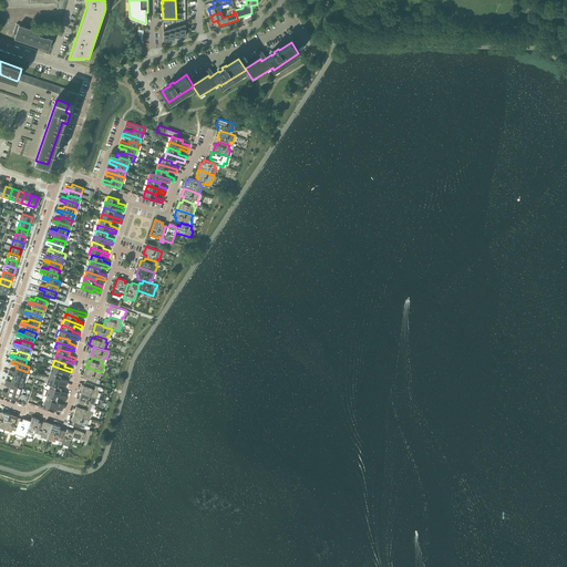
[(52,366),(51,372),(62,375),(62,373),(70,375),(71,372),(52,366)]
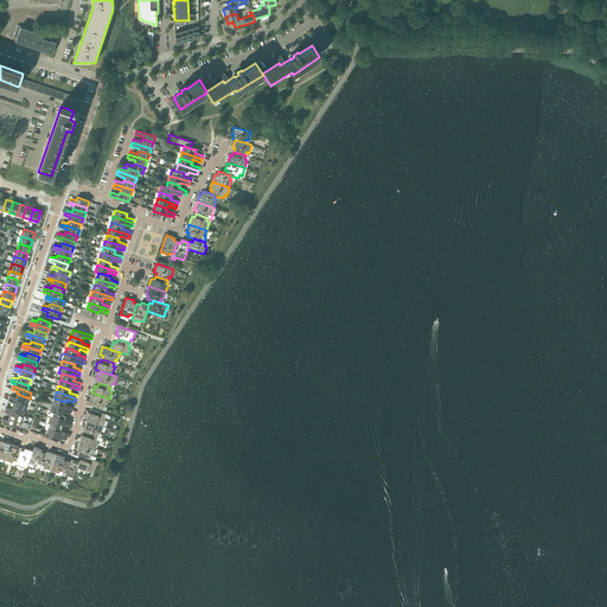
[(109,398),(91,393),(89,401),(93,402),(91,406),(103,409),(104,406),(106,407),(109,398)]
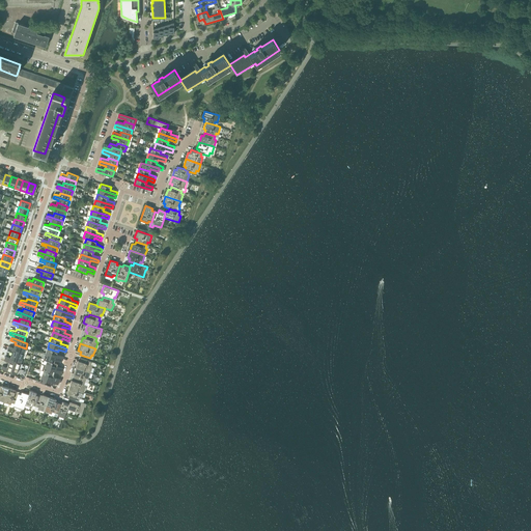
[(9,345),(8,348),(24,354),(26,348),(15,344),(14,347),(9,345)]
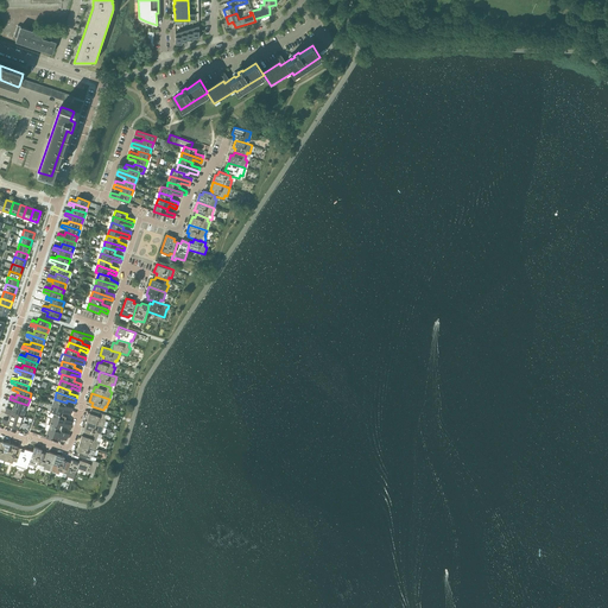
[(14,403),(13,406),(25,410),(27,405),(10,399),(8,401),(14,403)]
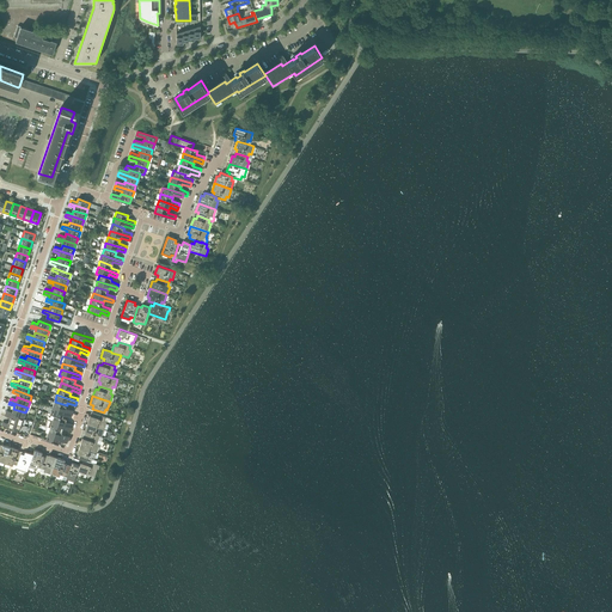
[(55,402),(53,408),(73,414),(73,410),(66,408),(67,405),(55,402)]
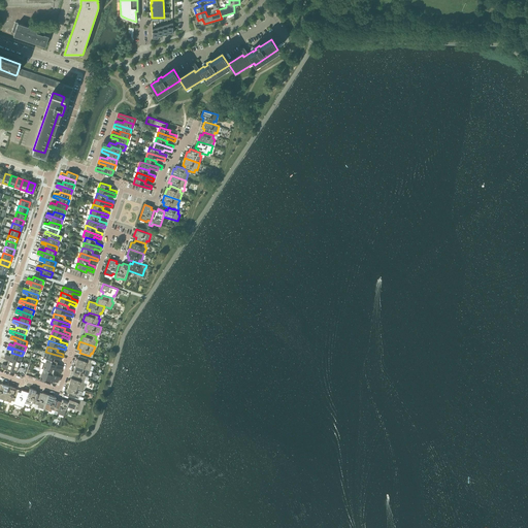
[(43,357),(46,358),(54,360),(55,358),(62,360),(63,357),(45,352),(43,357)]
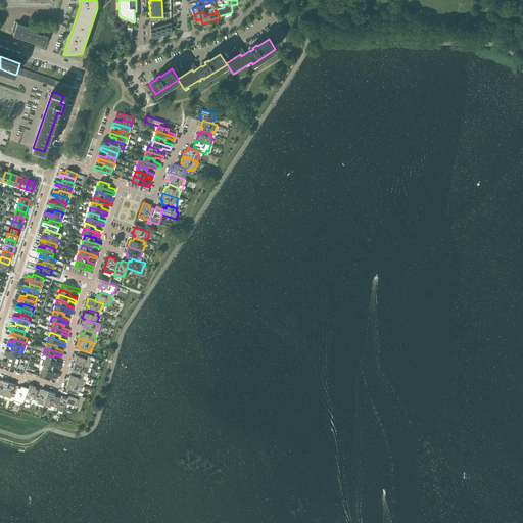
[(5,350),(5,352),(20,358),(21,352),(11,349),(10,352),(5,350)]
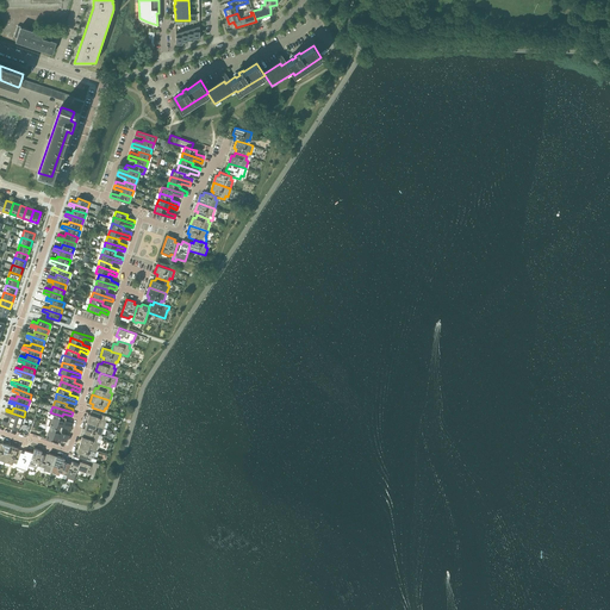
[(11,416),(10,419),(22,423),(24,417),(6,411),(5,415),(11,416)]
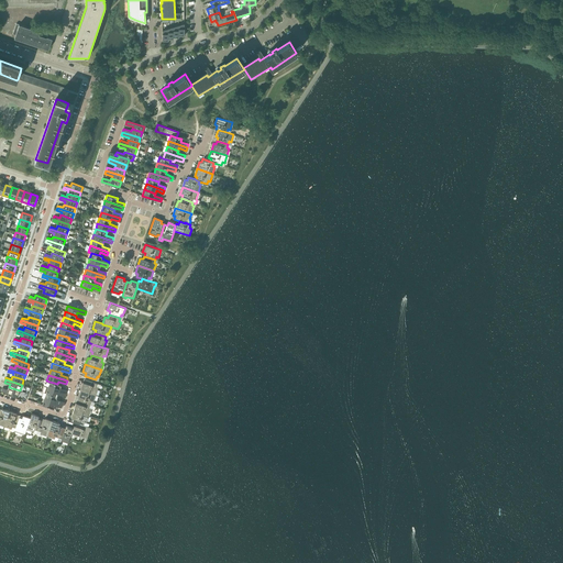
[(83,382),(80,389),(96,395),(99,387),(97,387),(98,384),(87,379),(86,383),(83,382)]
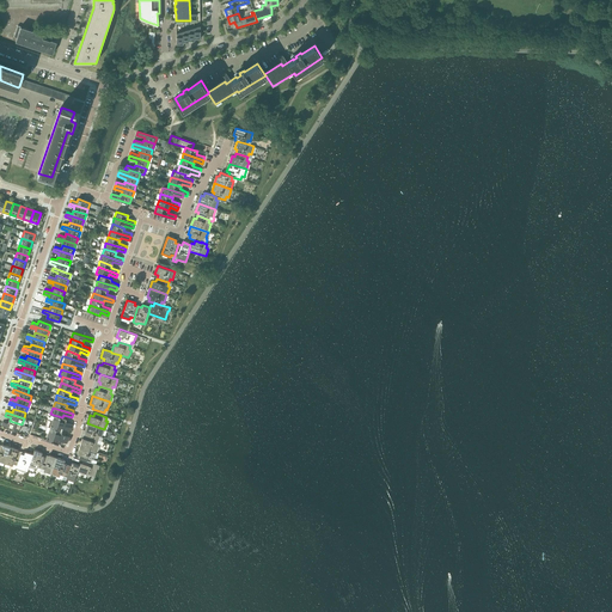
[(54,415),(53,421),(72,428),(73,424),(66,422),(67,418),(62,417),(54,415)]
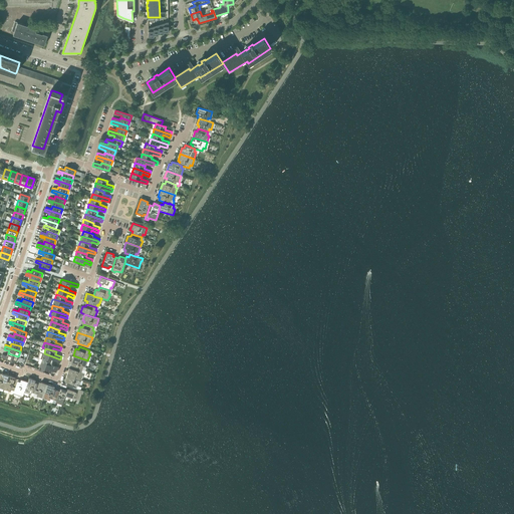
[(18,356),(8,353),(7,355),(2,354),(1,356),(16,361),(18,356)]
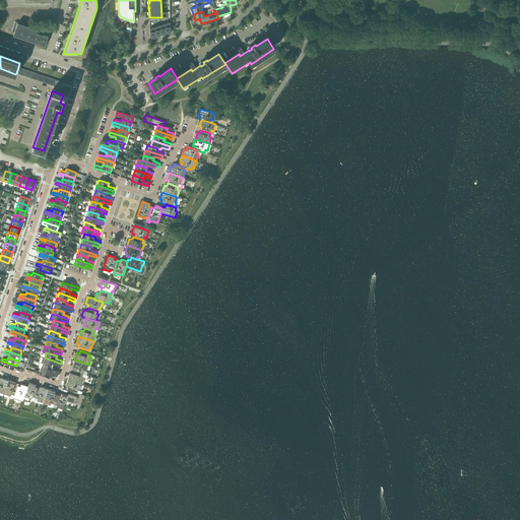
[(42,363),(43,363),(53,367),(54,364),(61,367),(61,364),(45,358),(43,358),(42,363)]
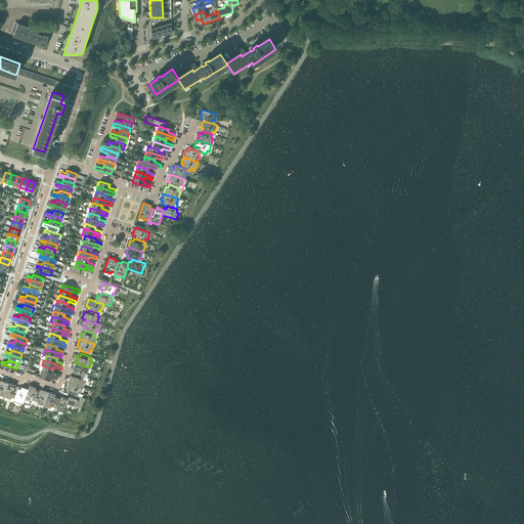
[(75,370),(74,373),(84,377),(85,374),(87,375),(89,367),(75,362),(73,369),(75,370)]
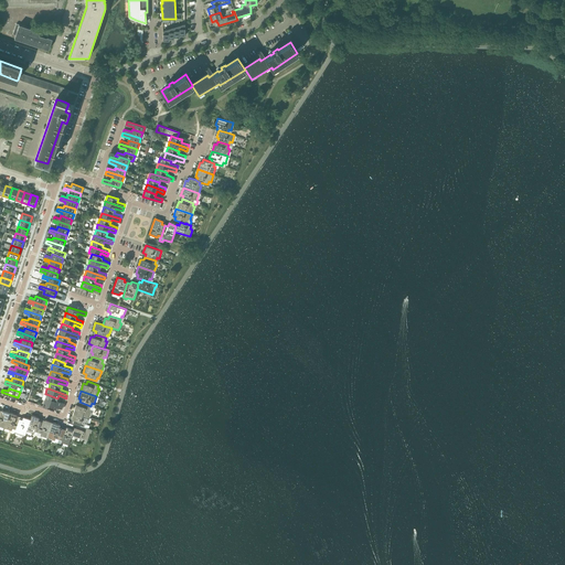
[(46,394),(44,400),(63,406),(64,403),(56,401),(57,398),(46,394)]
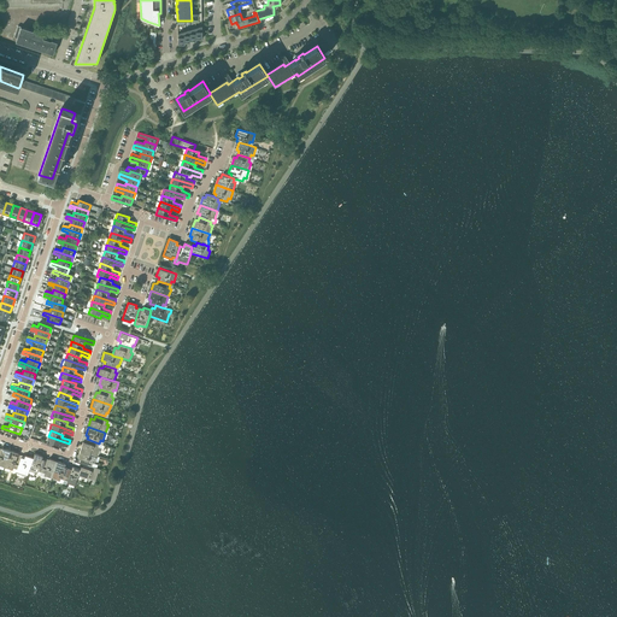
[(69,444),(48,436),(47,444),(59,447),(59,445),(68,447),(69,444)]
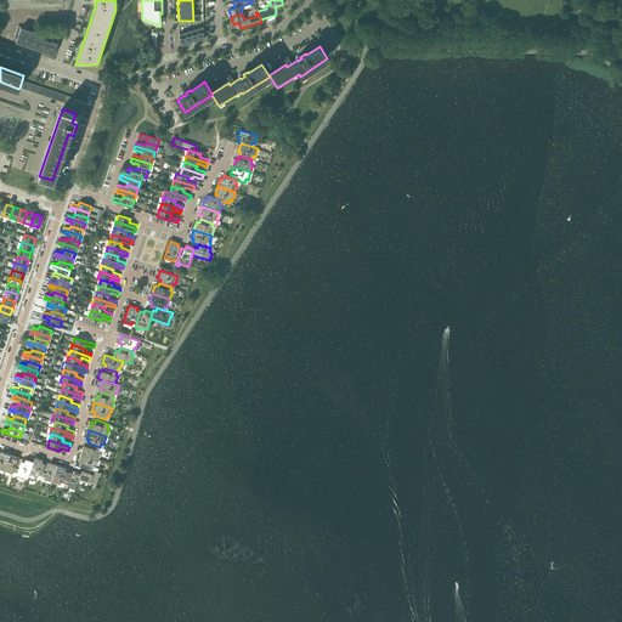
[(84,445),(82,453),(99,459),(101,451),(99,451),(100,447),(88,442),(86,446),(84,445)]
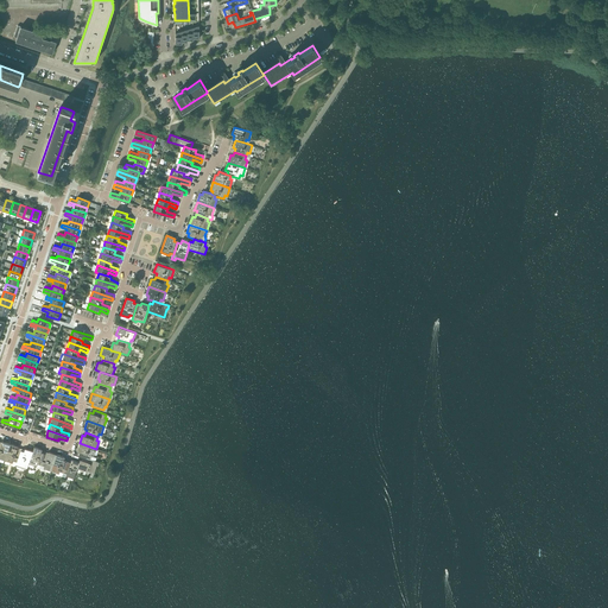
[(0,458),(5,461),(11,443),(2,441),(1,444),(0,443),(0,458)]
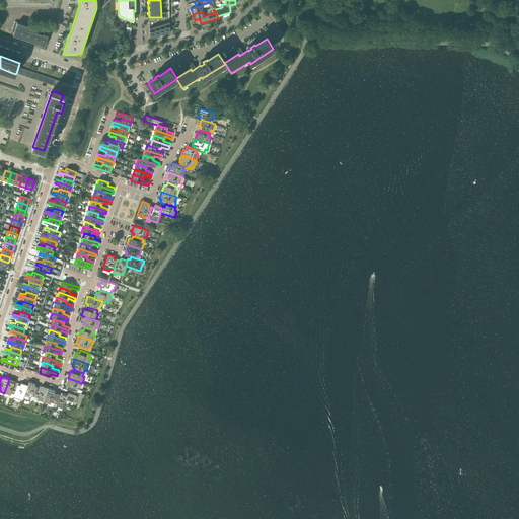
[(11,393),(14,394),(17,384),(15,383),(15,381),(9,378),(4,393),(11,395),(11,393)]
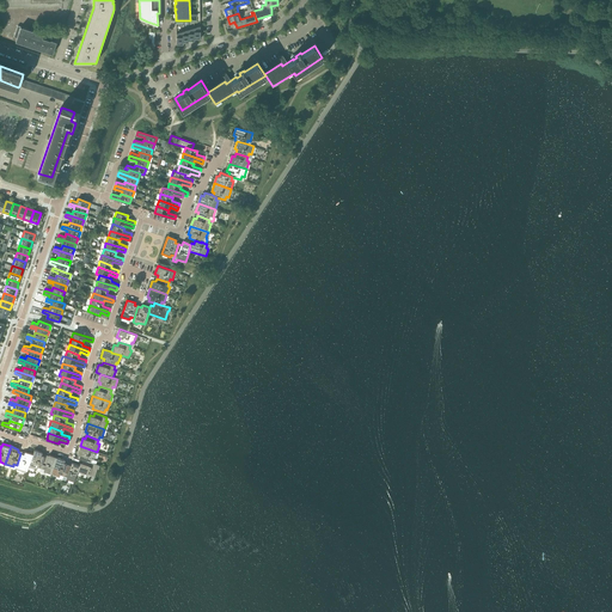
[(79,458),(85,460),(91,463),(92,459),(95,460),(97,452),(80,446),(78,454),(80,456),(79,458)]
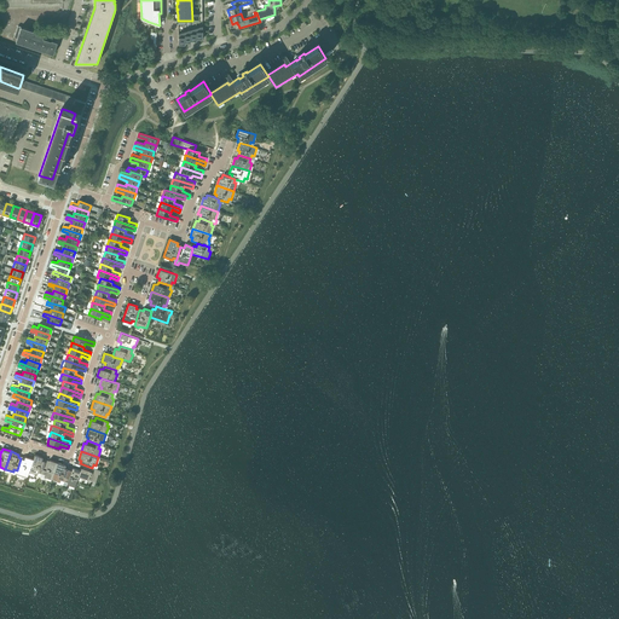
[(38,473),(41,474),(46,462),(42,461),(44,457),(35,455),(34,460),(29,472),(38,475),(38,473)]
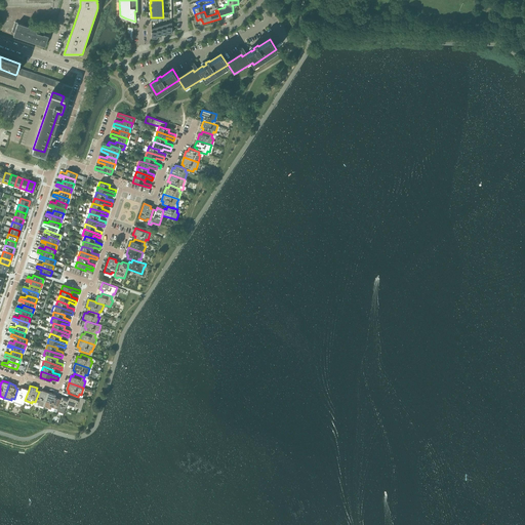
[(24,404),(25,400),(29,390),(22,388),(21,390),(17,389),(14,399),(13,401),(24,404)]
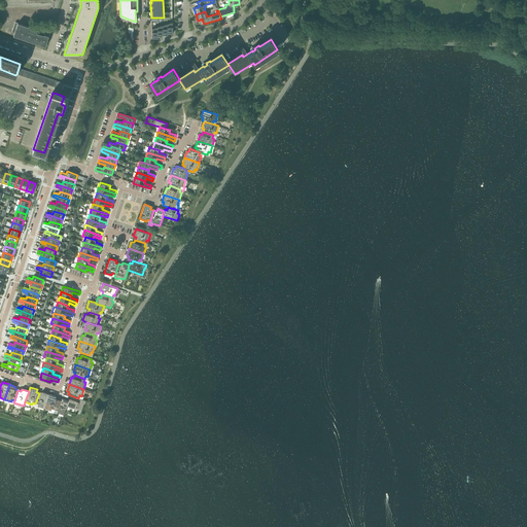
[(37,406),(44,409),(49,393),(42,391),(41,394),(39,393),(35,403),(38,405),(37,406)]
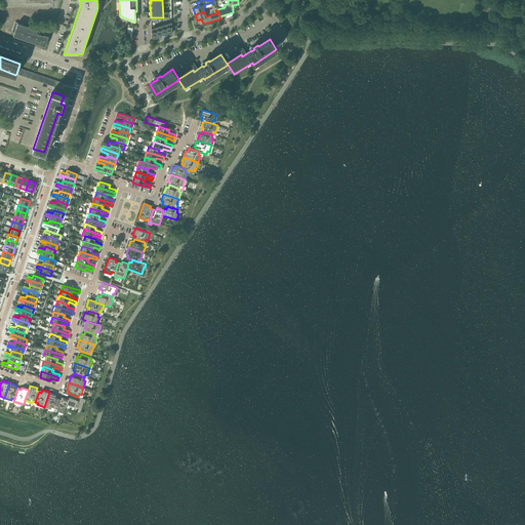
[(51,407),(54,408),(58,398),(55,397),(56,395),(49,392),(44,407),(51,409),(51,407)]
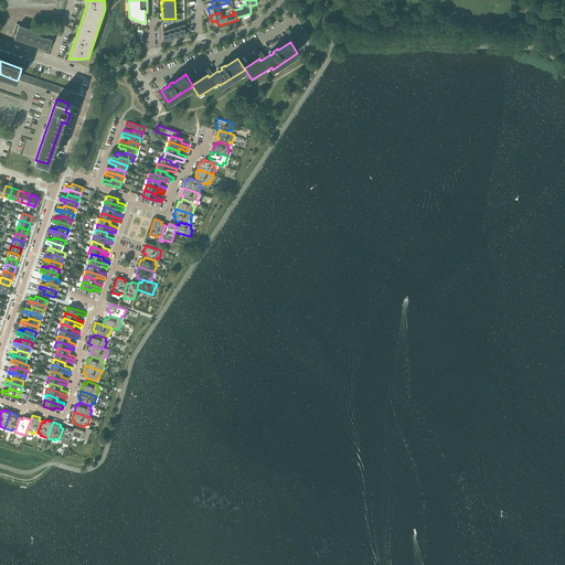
[(74,427),(74,429),(72,435),(87,440),(91,433),(92,433),(93,429),(84,427),(78,425),(77,428),(74,427)]
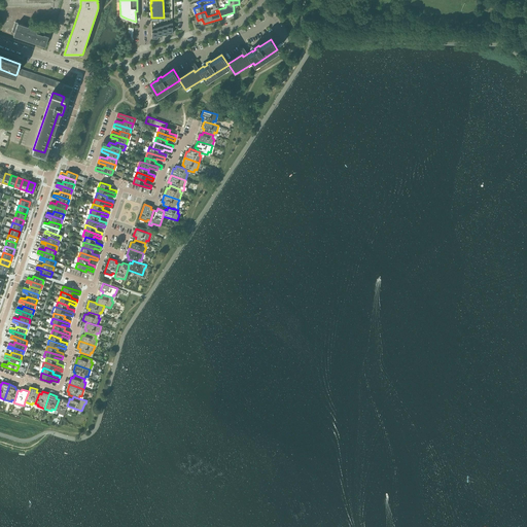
[(59,399),(55,410),(58,411),(57,413),(64,415),(67,406),(69,400),(62,398),(61,400),(59,399)]
